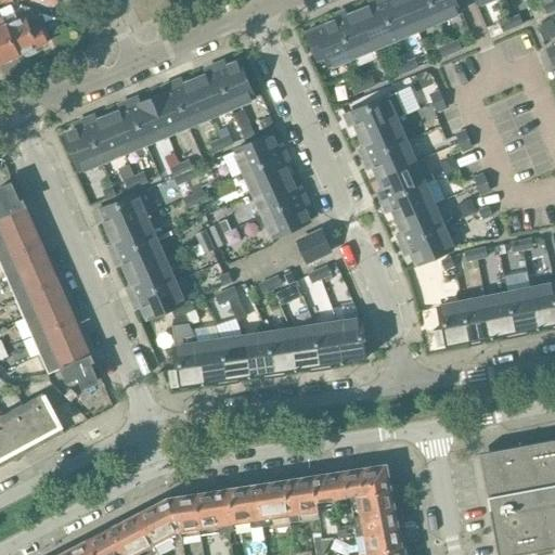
[(374,49),(396,39),(378,0),(372,0),(368,2),(370,8),(359,12),(374,49)]
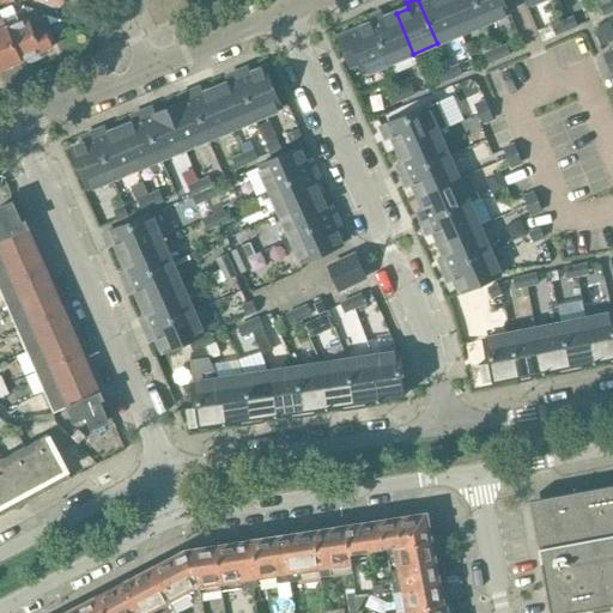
[(418,0),(437,43),(461,34),(445,0),(418,0)]
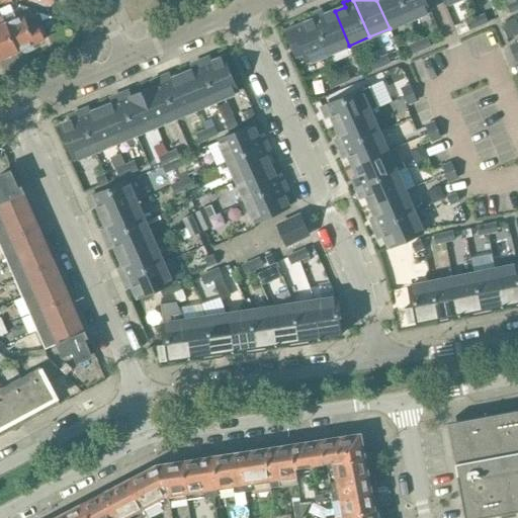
[(376,0),(390,28),(409,20),(401,0),(376,0)]
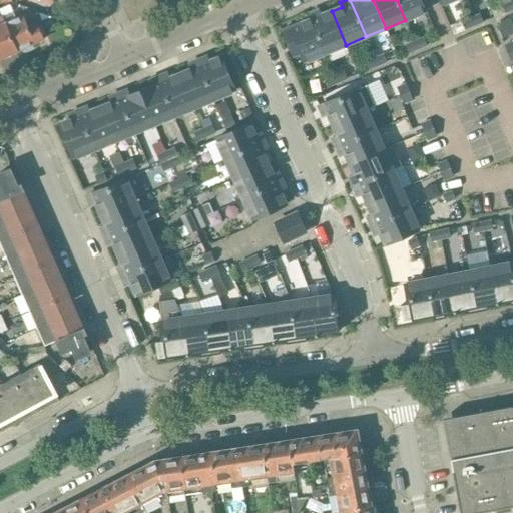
[(397,0),(405,20),(406,20),(426,11),(421,0),(397,0)]
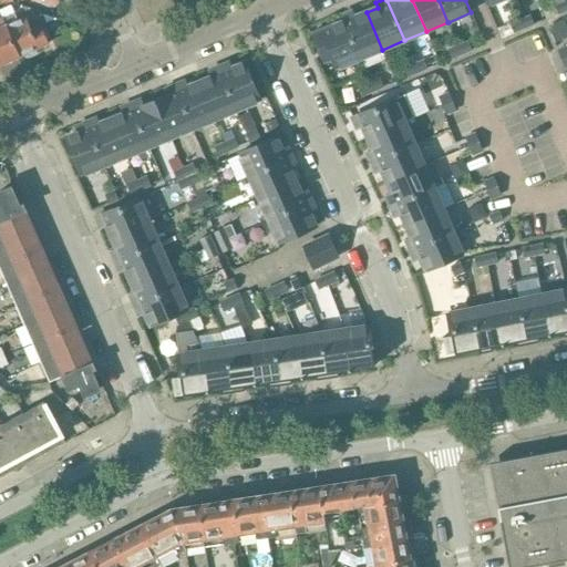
[(566,10),(566,8),(565,2),(554,6),(558,14),(566,10)]
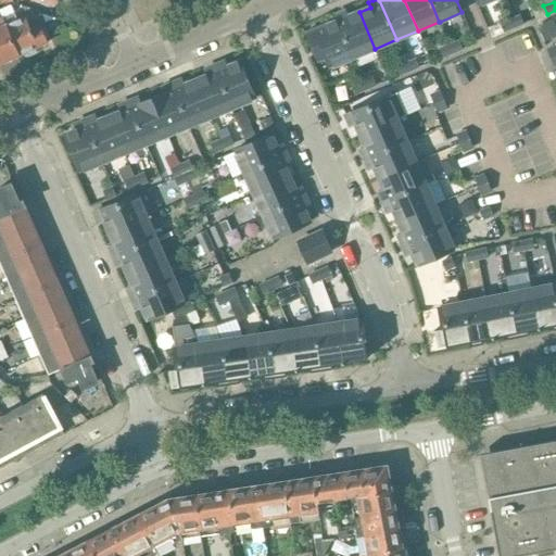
[(353,58),(375,49),(359,12),(349,16),(346,12),(336,16),(353,58)]
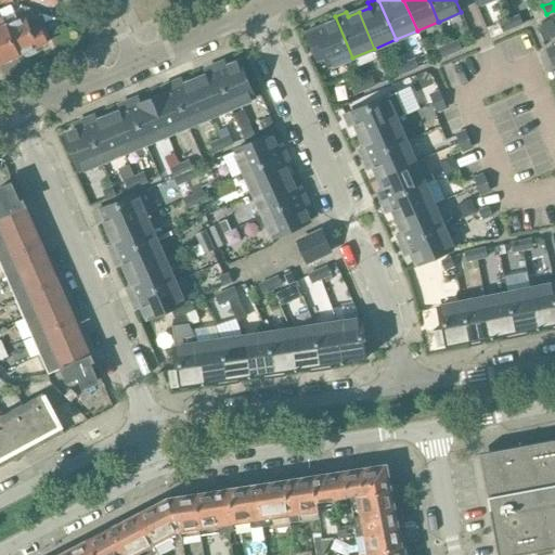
[(510,20),(513,28),(523,24),(519,15),(510,20)]
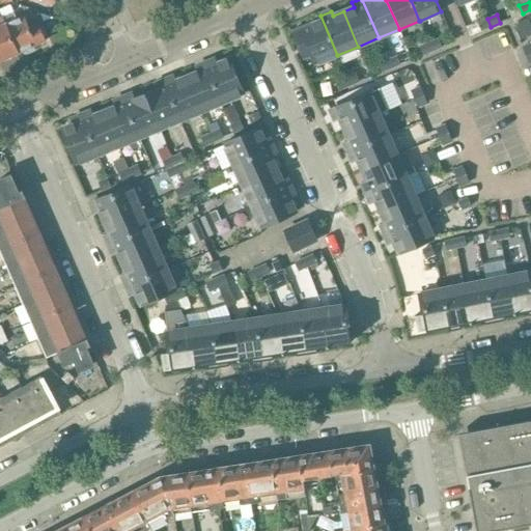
[(320,16),(319,16),(322,21),(292,32),(304,58),(311,55),(315,64),(337,55),(320,16)]
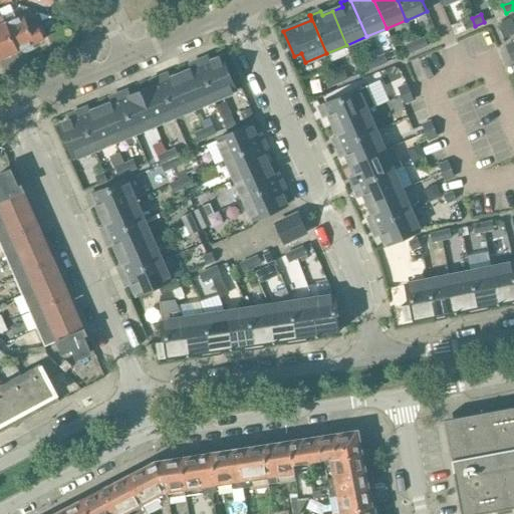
[(0,59),(17,52),(5,24),(2,16),(0,16),(0,59)]
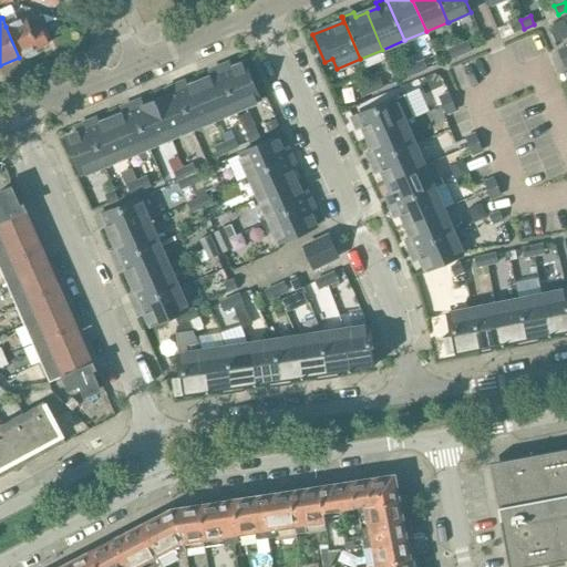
[(6,27),(19,58),(48,45),(39,28),(31,31),(26,18),(6,27)]
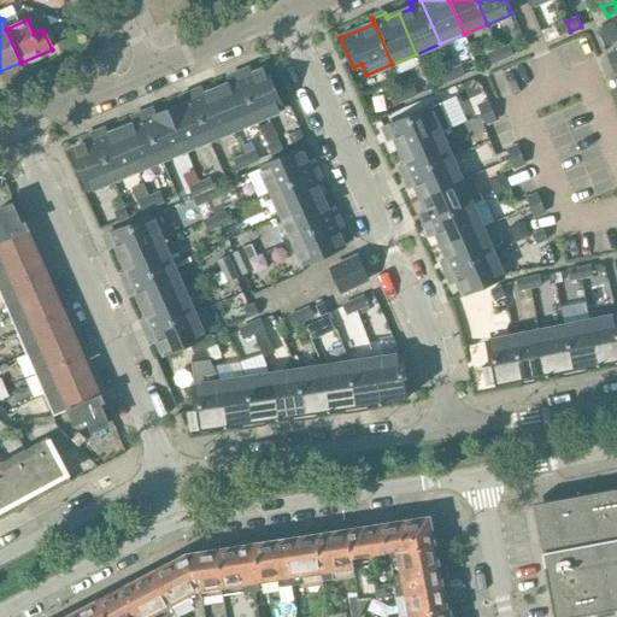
[(570,31),(566,22),(556,27),(559,35),(570,31)]
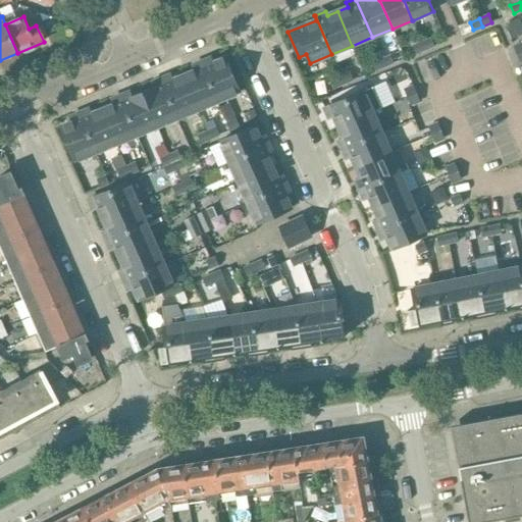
[(421,43),(424,50),(434,46),(431,39),(421,43)]
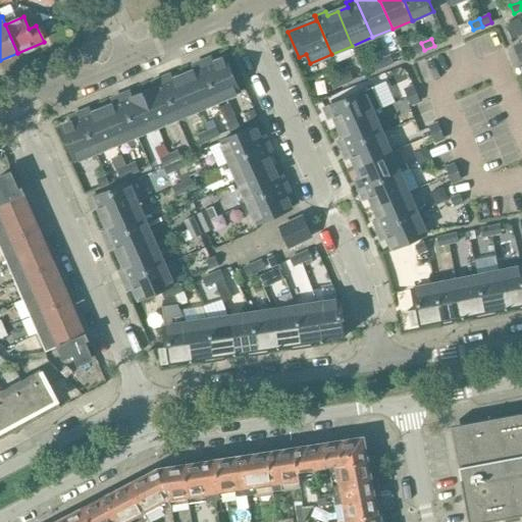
[(424,50),(421,43),(412,47),(415,54),(424,50)]
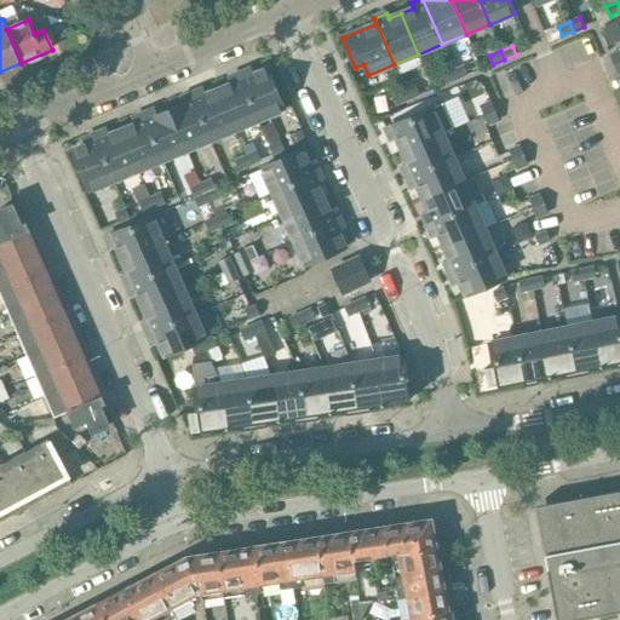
[(453,70),(457,80),(468,75),(464,67),(453,70)]
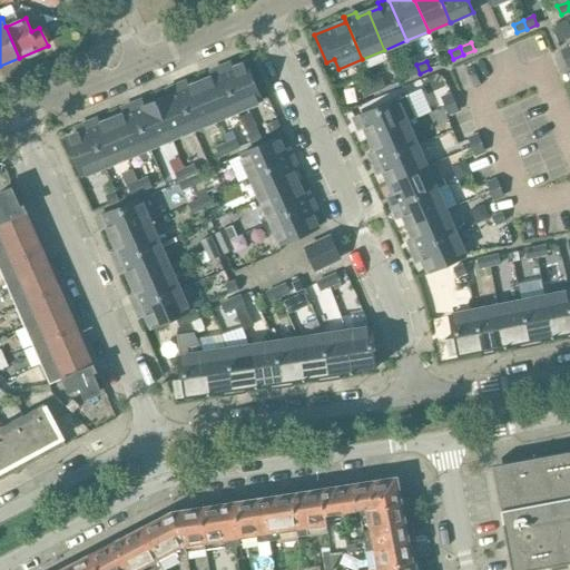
[(237,110),(261,101),(245,64),(234,69),(231,64),(220,68),(237,110)]
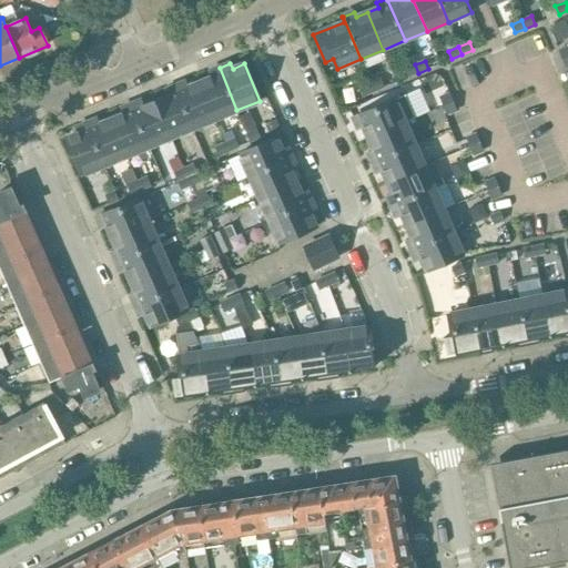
[(418,73),(415,64),(404,69),(407,78),(418,73)]
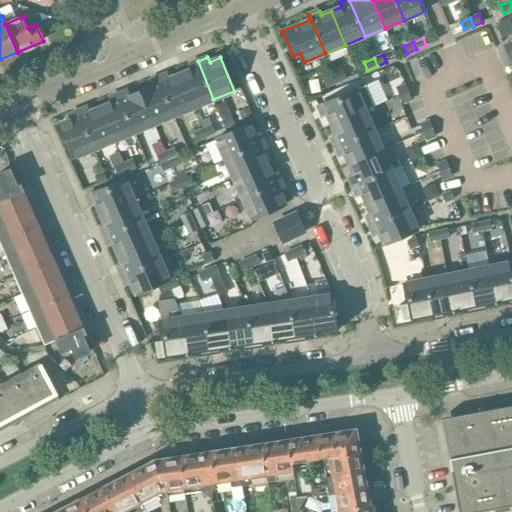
[(194,108),(213,99),(198,61),(188,65),(190,70),(180,74),(194,108)]
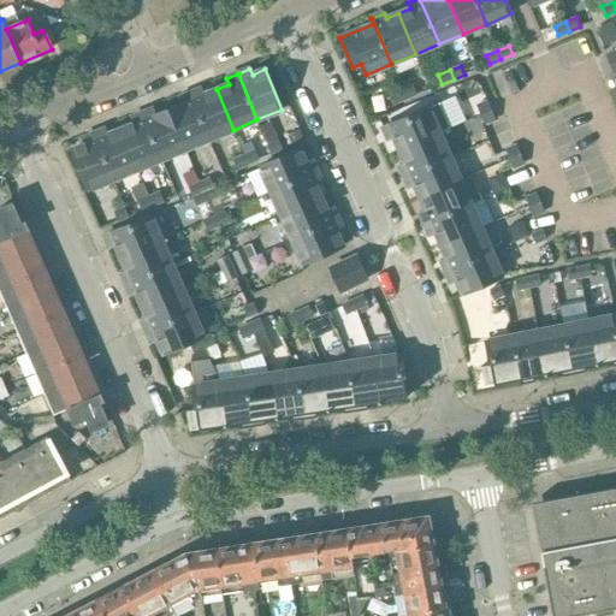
[(402,90),(406,100),(416,95),(413,86),(402,90)]
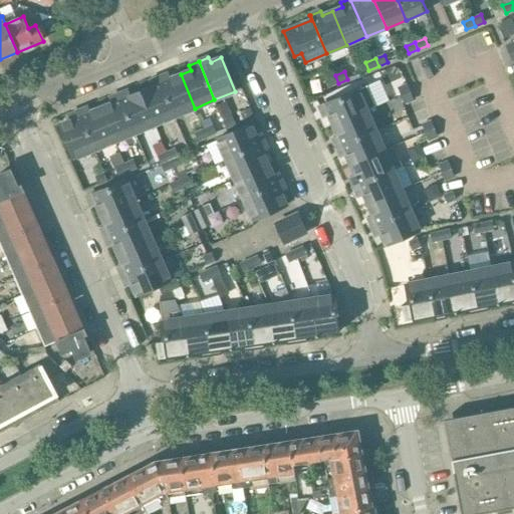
[(175,116),(195,108),(181,74),(171,79),(169,74),(159,78),(175,116)]
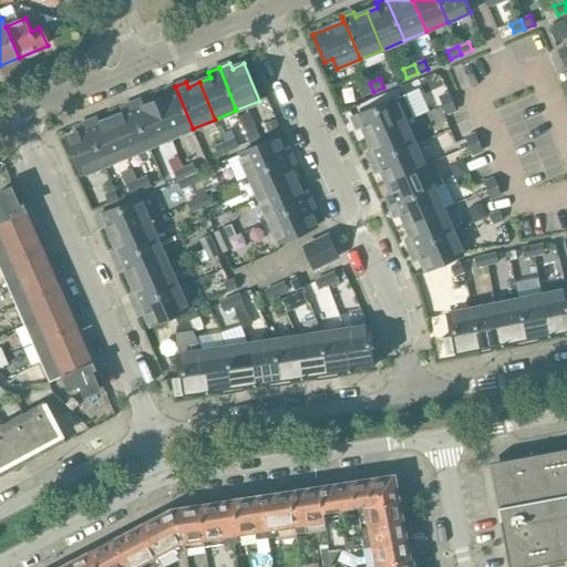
[(373,92),(370,83),(360,88),(363,95),(373,92)]
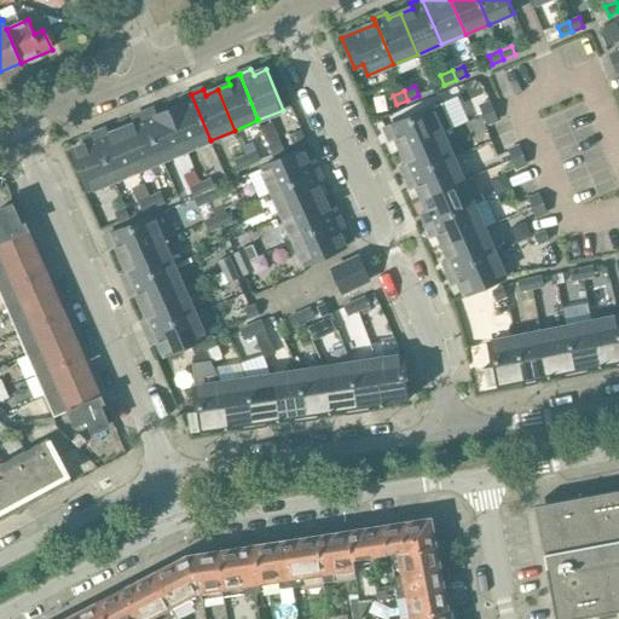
[(186,150),(210,140),(191,94),(179,99),(181,105),(169,110),(186,150)]
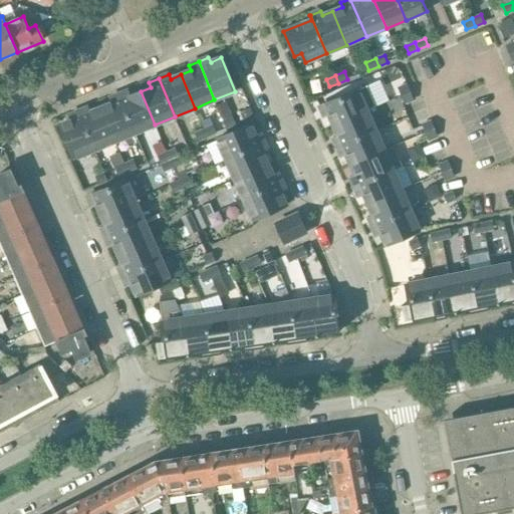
[(401,96),(410,92),(407,85),(398,88),(401,96)]
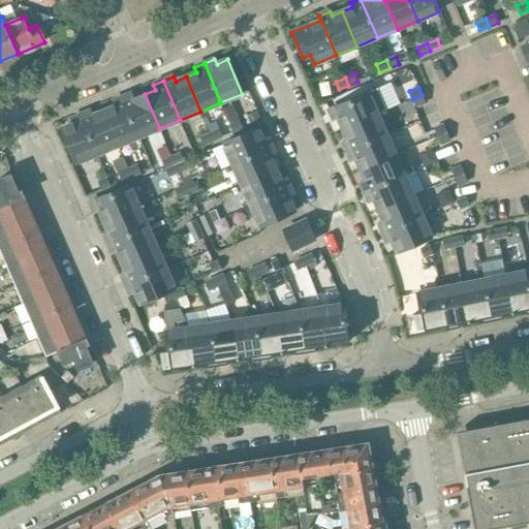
[(138,137),(159,128),(145,94),(134,98),(132,93),(122,98),(138,137)]
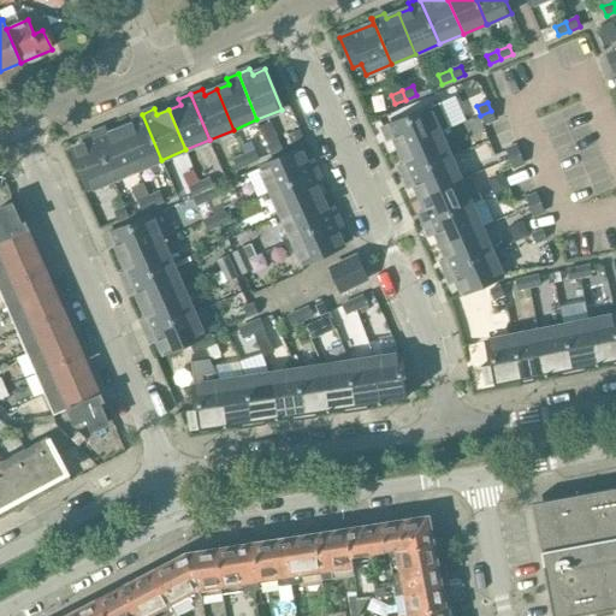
[(439,132),(428,108),(383,128),(389,141),(395,138),(400,150),(439,132)]
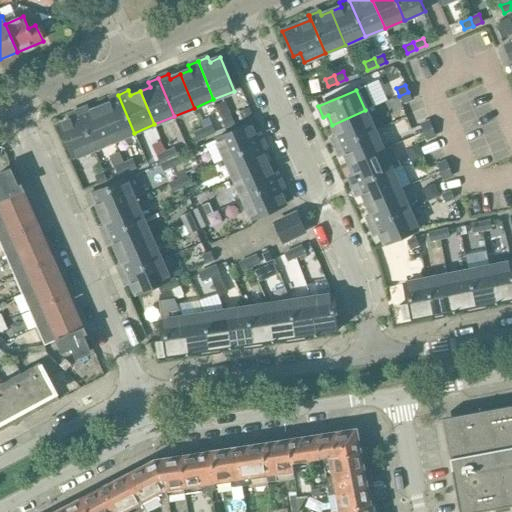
[(408,92),(399,96),(402,103),(411,99),(408,92)]
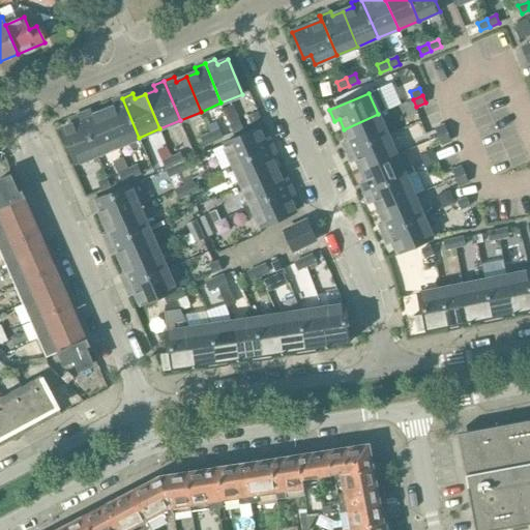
[(118,146),(139,138),(122,98),(112,102),(114,108),(104,112),(118,146)]
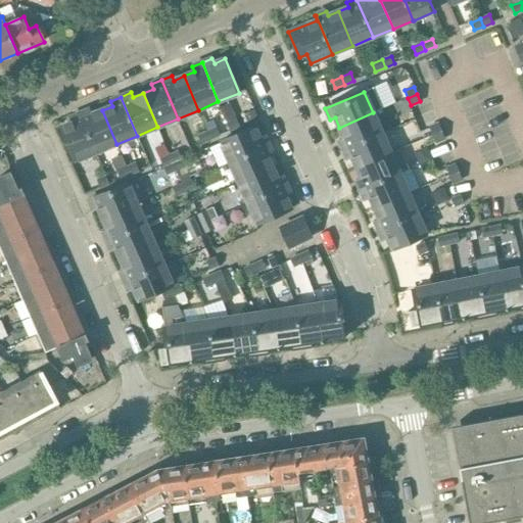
[(96,152),(116,144),(102,110),(92,114),(90,109),(80,113),(96,152)]
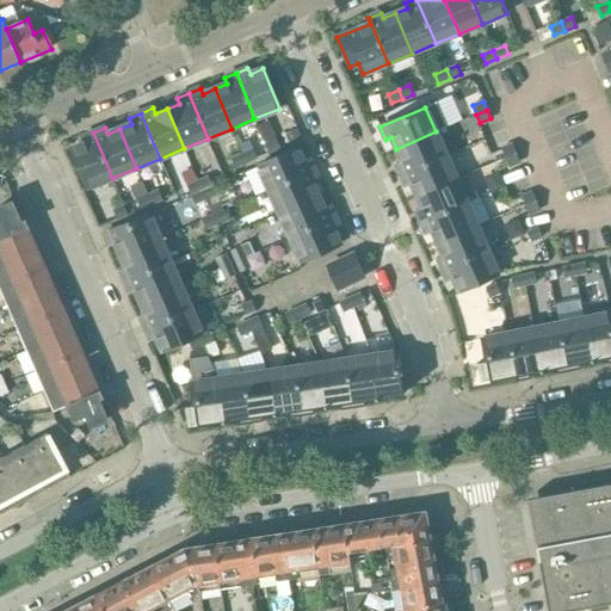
[(446,155),(436,131),(396,149),(401,161),(395,164),(401,176),(446,155)]
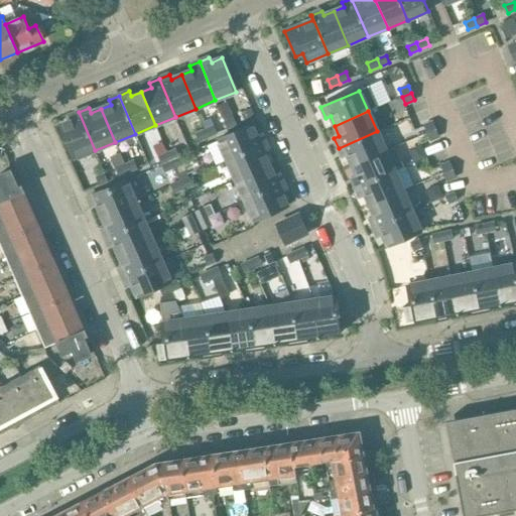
[(74,159),(95,150),(79,112),(69,116),(71,121),(59,126),(74,159)]
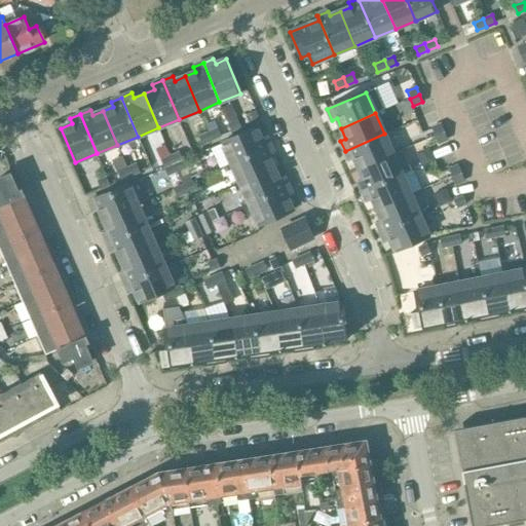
[(232,132),(241,127),(237,119),(228,124),(232,132)]
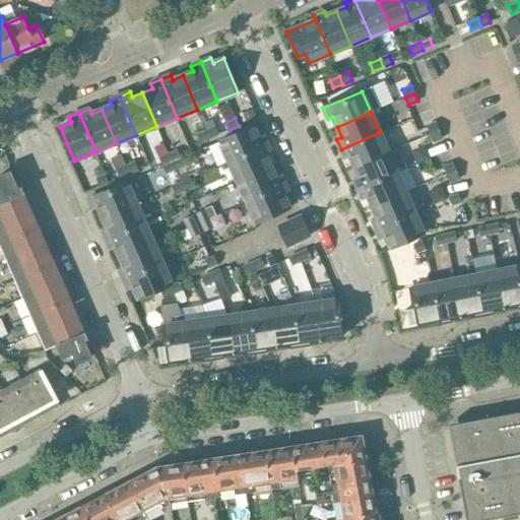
[(430,134),(439,131),(436,123),(427,127),(430,134)]
